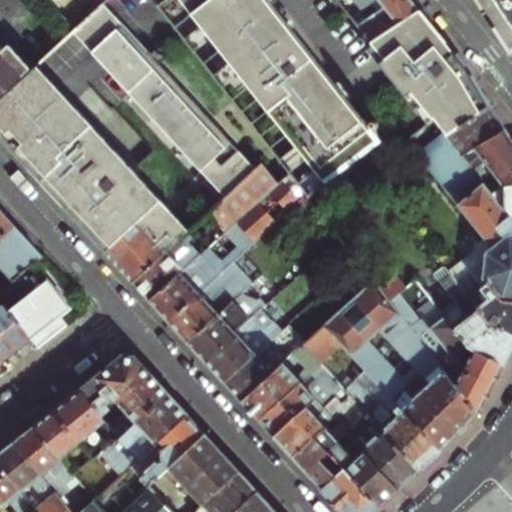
[(115,13),(104,0),(74,29),(223,198),(253,170),(247,163),(236,151),(226,139),(216,126),(202,110),(190,96),(176,79),(164,66),(161,62),(151,51),(140,39),(128,26),(115,13)]
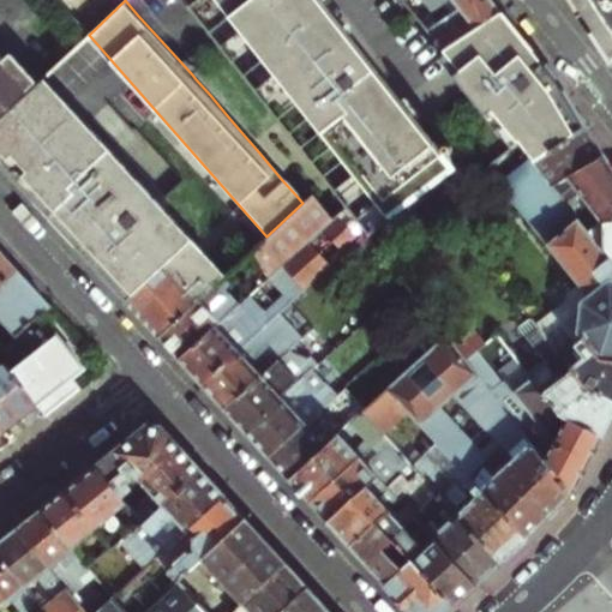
[(216,0),(382,223),(388,220),(389,222),(450,177),(442,163),(450,156),(443,148),(435,154),(412,125),(418,119),(403,100),(397,105),(336,24),(343,19),(336,11),(330,16),(318,0),(216,0)]
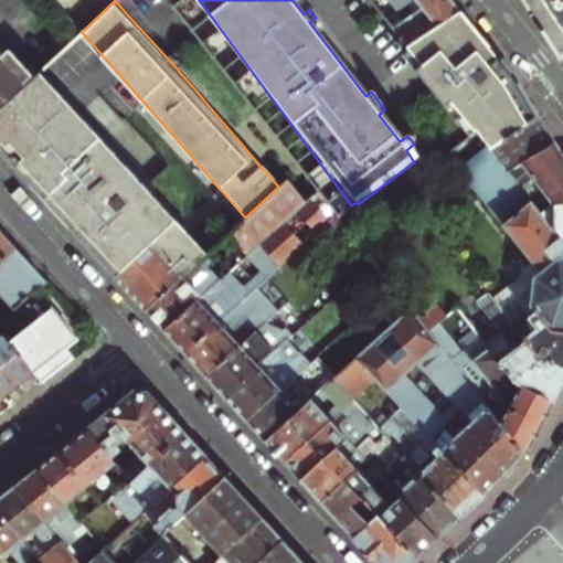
[(374,0),(373,1),(388,21),(396,13),(407,4),(413,0),(374,0)]
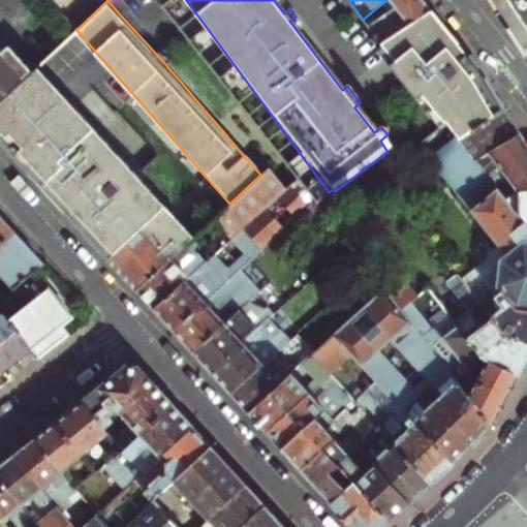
[(382,43),(430,9),(423,0),(386,0),(381,4),(388,11),(377,19),(371,12),(363,20),(382,43)]
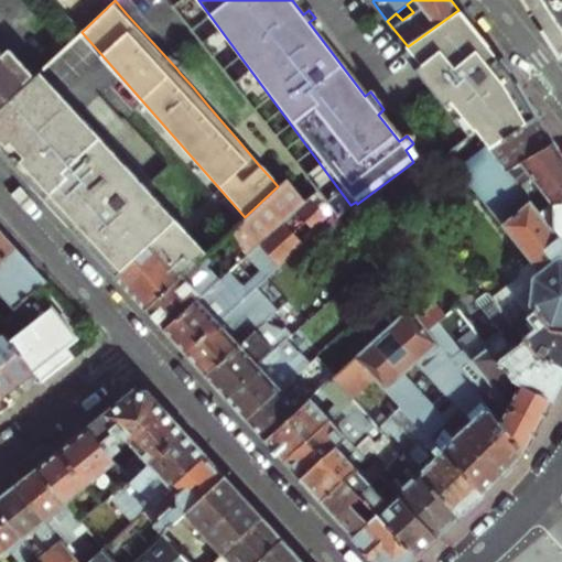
[(525,0),(561,53),(561,52),(561,0),(525,0)]
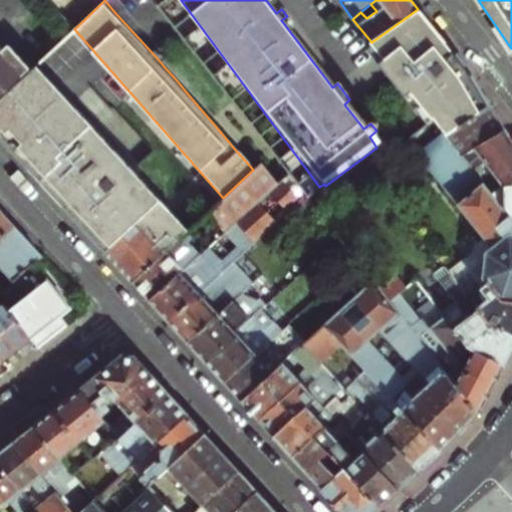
[(422,48),(439,36),(436,32),(426,19),(418,9),(371,42),(374,46),(369,50),(429,125),(435,120),(425,108),(452,90),(440,74),(422,48)]
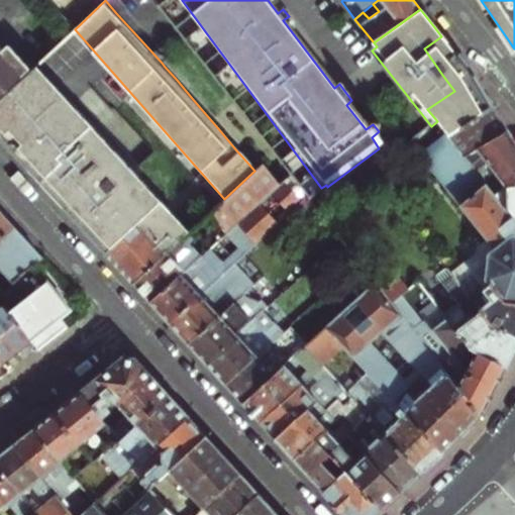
[(442,75),(461,62),(458,58),(446,42),(441,36),(424,48),(442,75)]
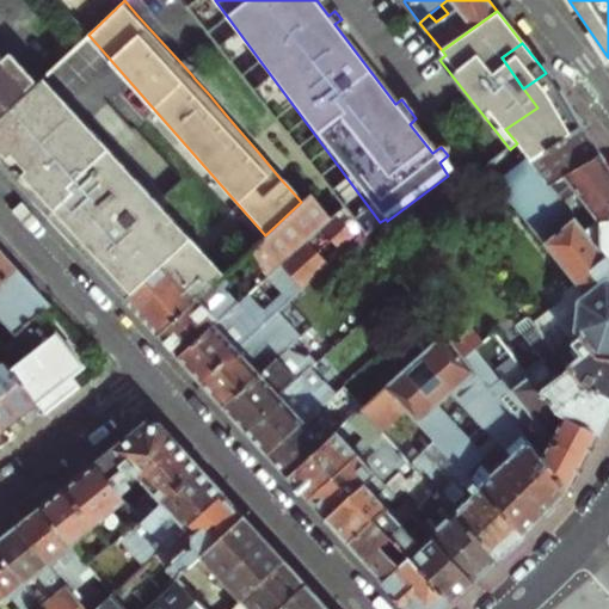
[(0,112),(37,80),(11,53),(4,59),(0,54),(0,112)]
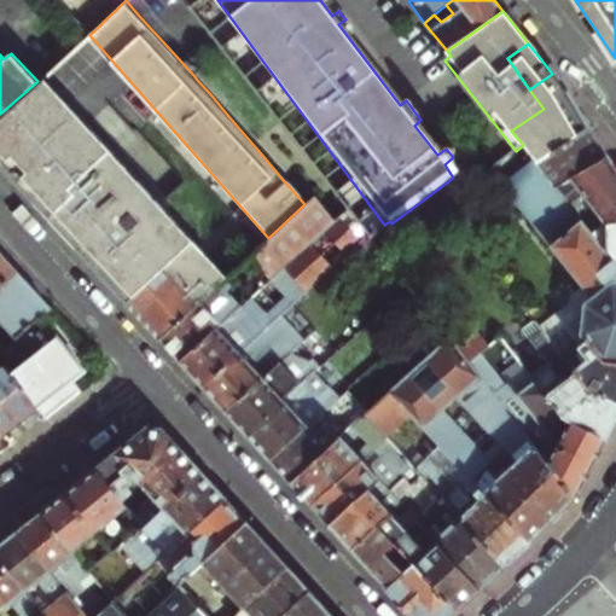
[(544,109),(568,93),(561,83),(552,74),(529,89),(544,109)]
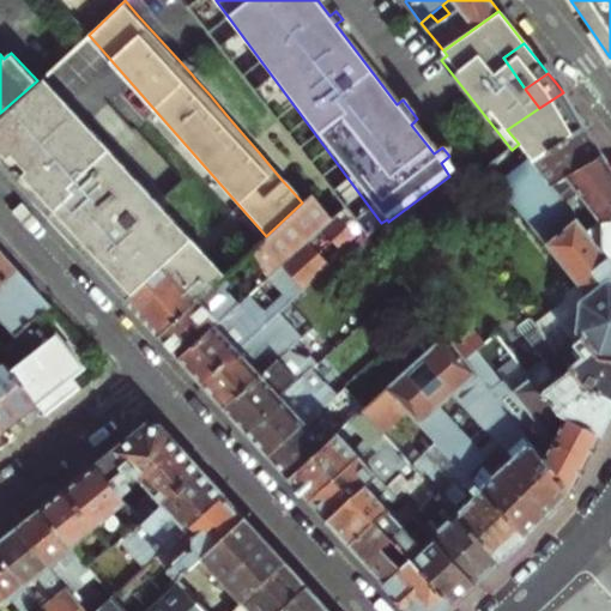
[(187,246),(37,80),(0,113),(0,163),(88,259),(125,301),(187,246)]
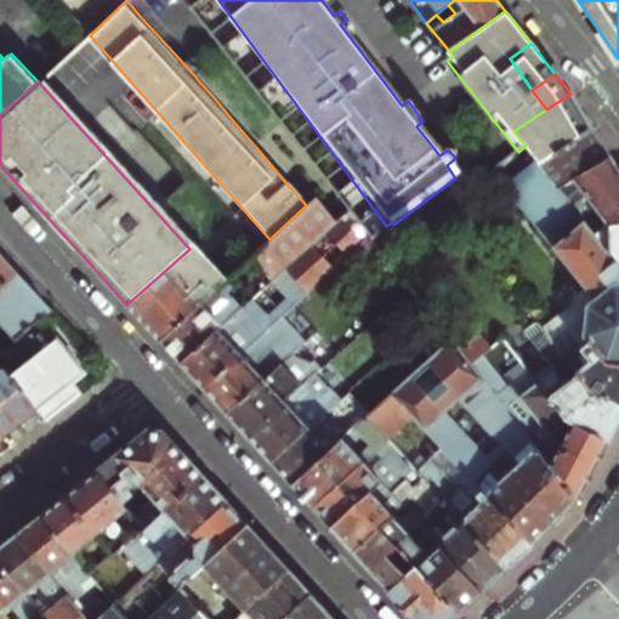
[(538,163),(594,129),(584,114),(571,94),(546,109),(514,131),(526,146),(538,163)]
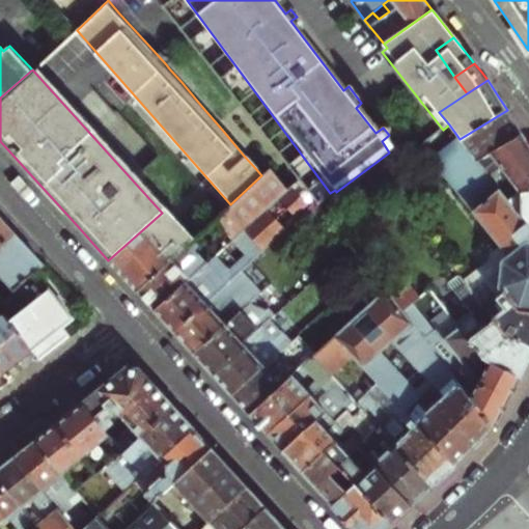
[(489,152),(494,159),(526,140),(517,126),(507,110),(460,139),(475,159),(476,160),(489,152)]
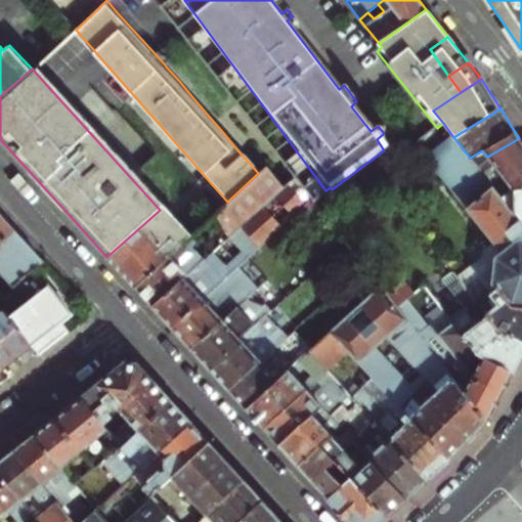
[(480,256),(455,275),(490,320),(509,307),(521,307),(521,222),(494,188),(470,158),(469,157),(453,137),(427,159),(491,240),(480,249),(480,256)]
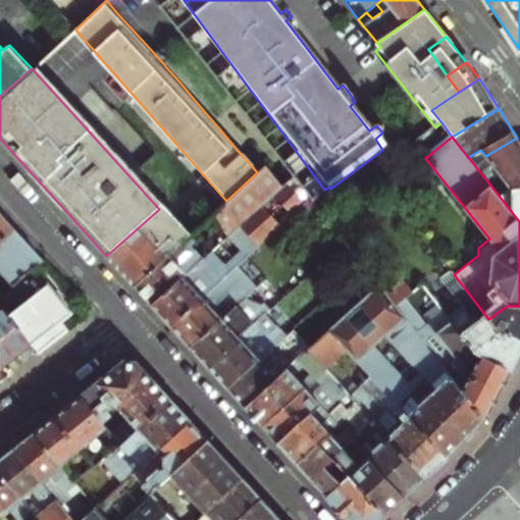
[(510,188),(519,187),(519,142),(517,138),(485,156),(491,164),(488,167),(491,172),(496,169),(504,179),(510,188)]
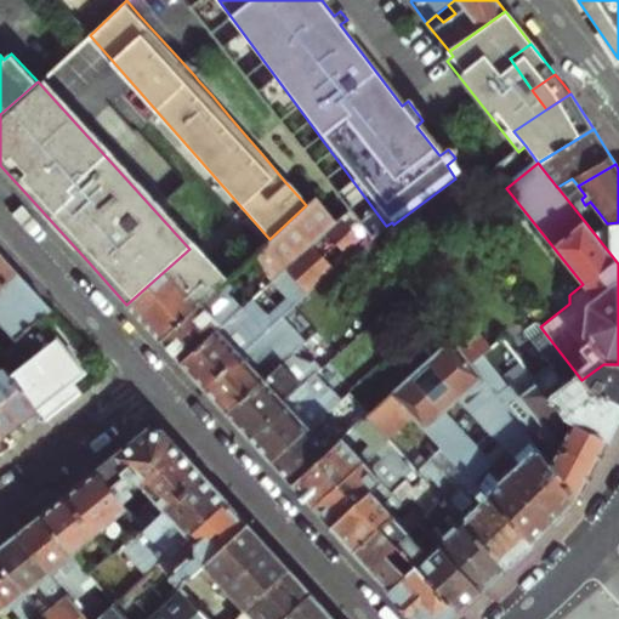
[(314,198),(306,205),(270,239),(250,257),(271,279),(285,267),(308,291),(369,232),(348,206),(333,221),(314,198)]
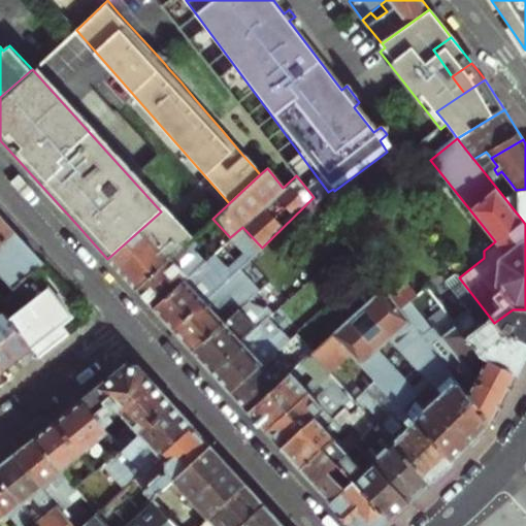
[(525,224),(525,189),(516,190),(510,182),(498,190),(525,224)]
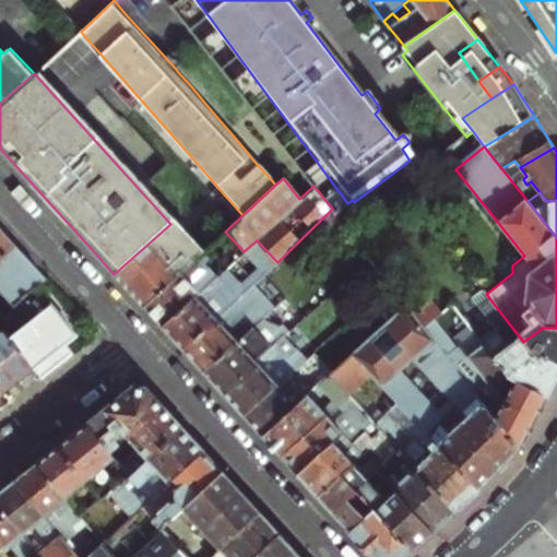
[(199,255),(170,224),(114,274),(131,293),(143,306),(199,255)]
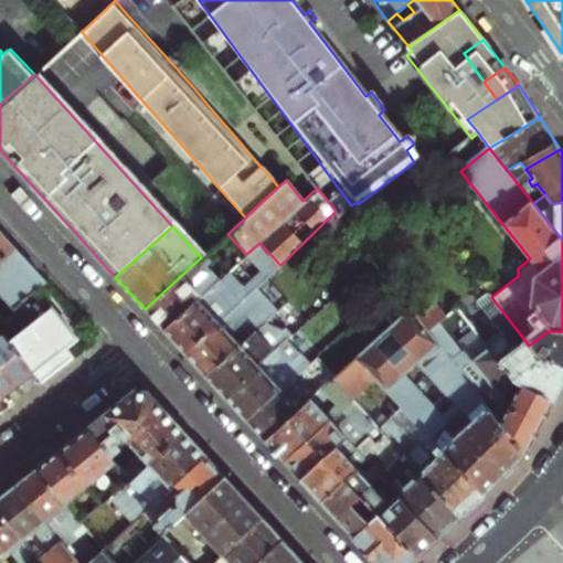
[(1,234),(0,232),(0,262),(14,248),(1,234)]
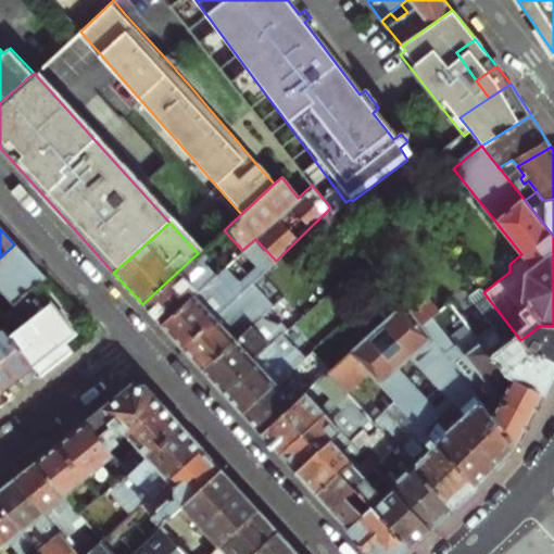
[(216,275),(161,325),(173,337),(183,348),(252,284),(276,261),(255,239),(242,250),(256,265),(246,275),(231,261),(216,275)]
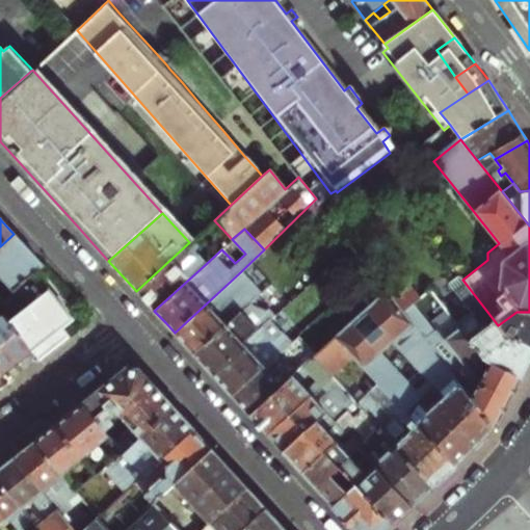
[(23,243),(14,234),(0,246),(0,279),(11,292),(35,270),(42,264),(23,243)]
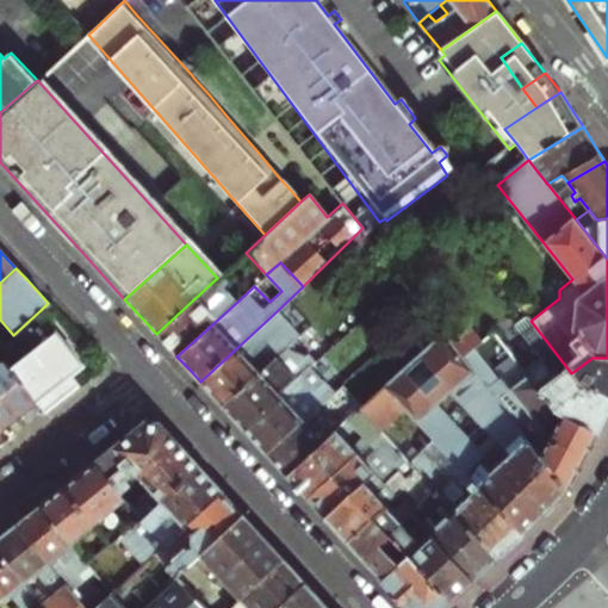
[(217,278),(156,334),(169,348),(177,357),(237,302),(223,286),(234,277),(228,270),(217,278)]
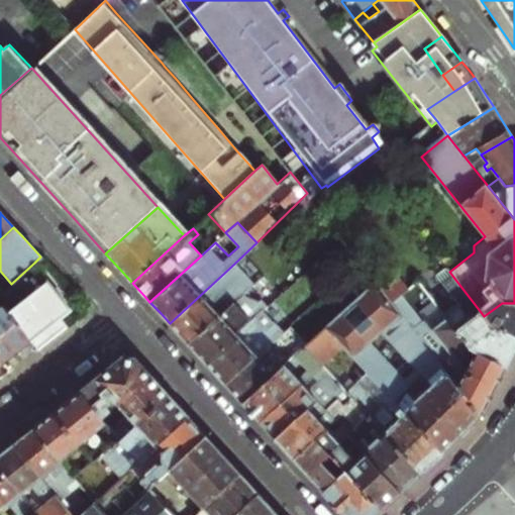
[(47,280),(34,263),(11,284),(9,286),(20,302),(8,311),(30,341),(55,322),(71,310),(47,280)]
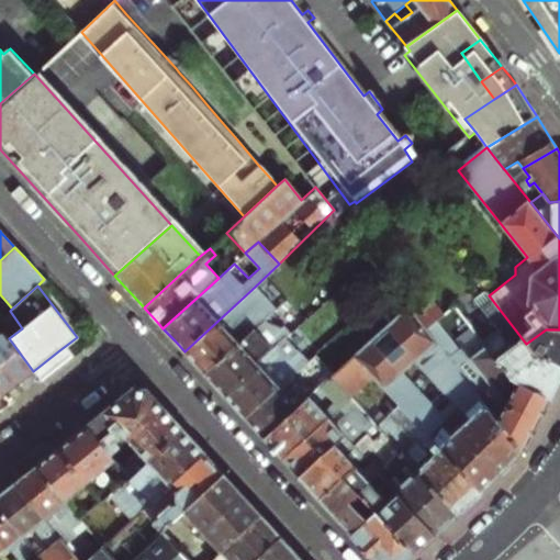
[(255,287),(185,351),(198,366),(204,373),(265,317),(276,309),(255,287)]
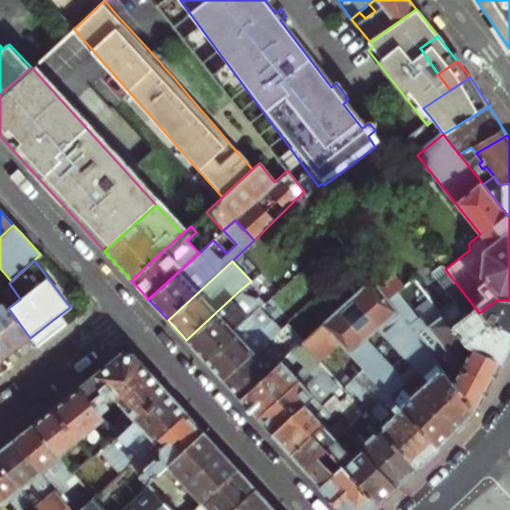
[(451,296),(437,306),(468,345),(500,363),(509,346),(509,344),(509,331),(479,313),(445,269),(441,264),(431,271),(451,296)]
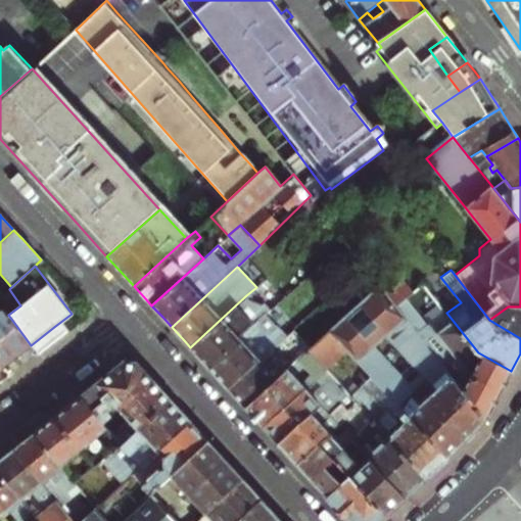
[(401,275),(383,289),(393,302),(406,293),(412,288),(401,275)]
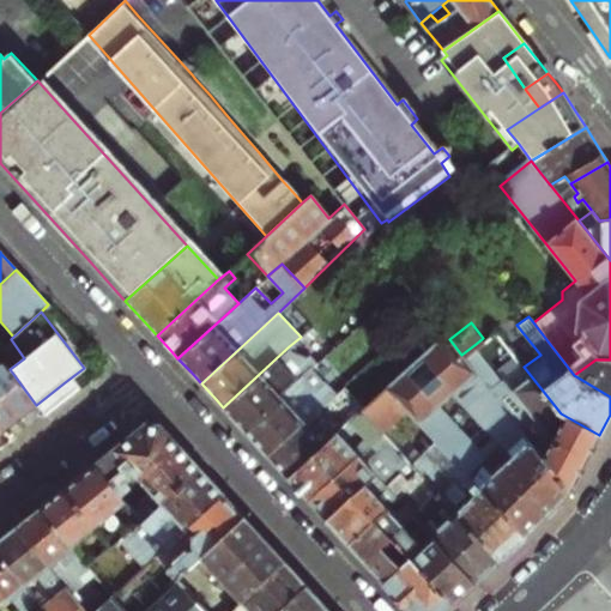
[(446,333),(386,387),(407,410),(436,441),(525,537),(545,516),(569,491),(461,355),(449,339),(446,333)]
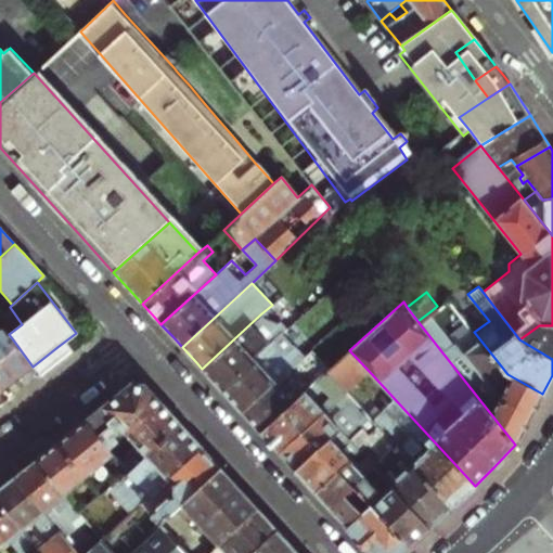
[(431,311),(418,321),(515,445),(516,444),(522,434),(531,415),(542,394),(508,374),(474,332),(470,326),(452,339),(431,311)]
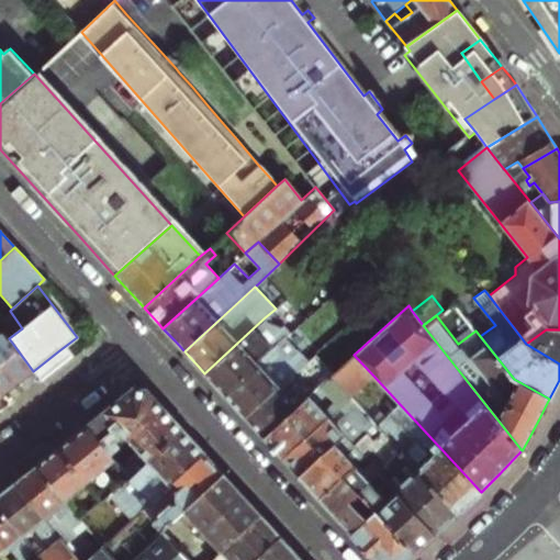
[(265,317),(204,373),(215,385),(224,395),(294,329),(287,322),(265,317)]
